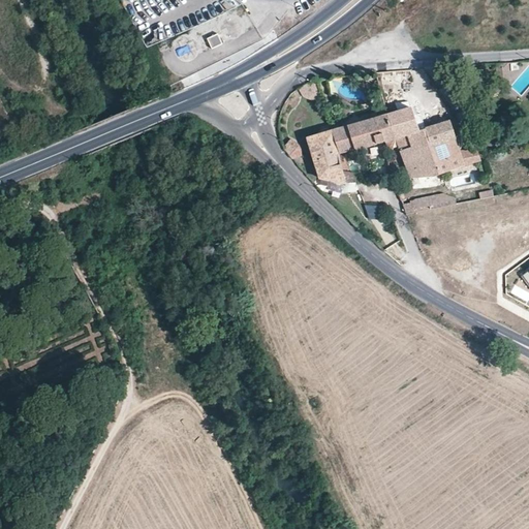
[(219,35),(208,38),(211,49),(222,44),(219,35)]
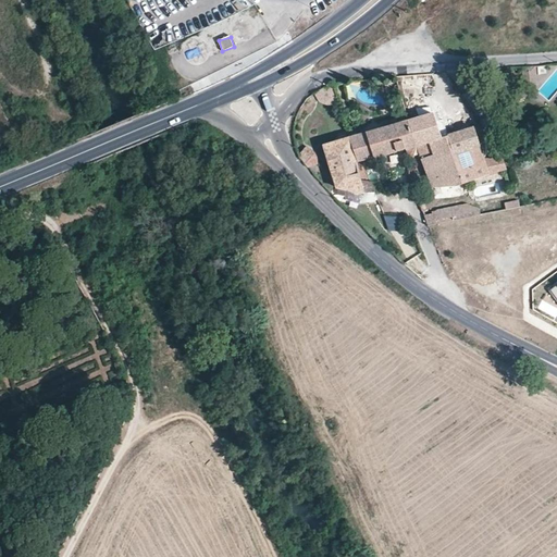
[(356,81),(345,82),(346,91),(357,90),(356,81)]
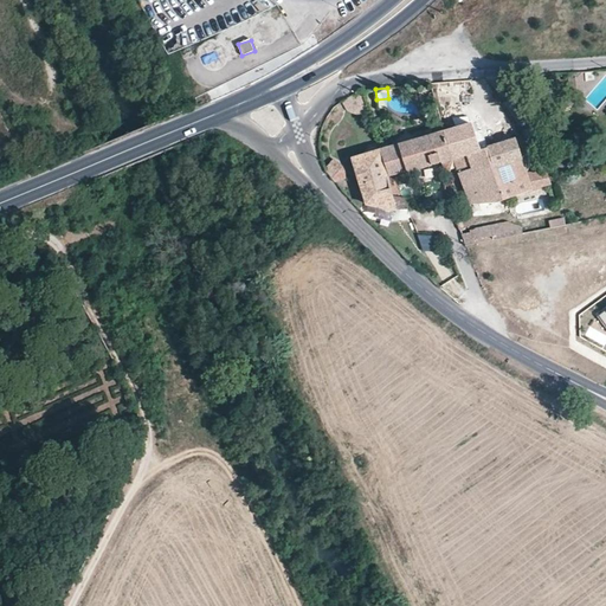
[(444,131),(453,159),(471,204),(497,202),(505,199),(550,184),(547,173),(528,173),(519,147),(515,139),(488,147),(481,149),(474,131),(471,123),(444,131)]
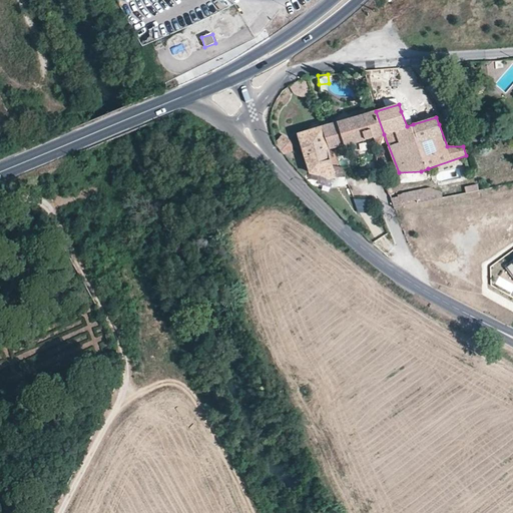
[(322,126),(370,112),(369,108),(321,122),(322,126)]
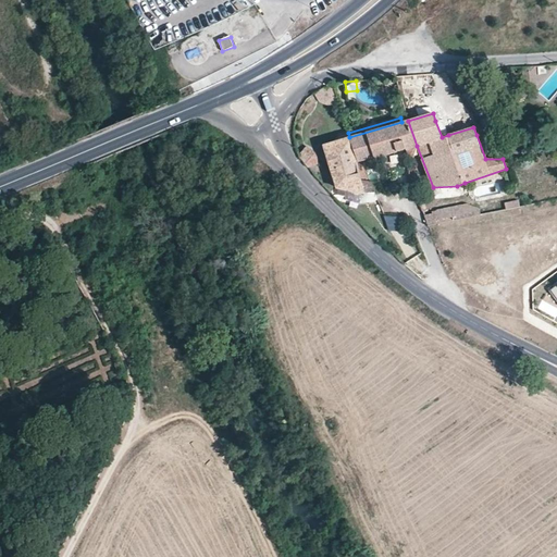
[(443,119),(435,121),(442,137),(448,135),(443,119)]
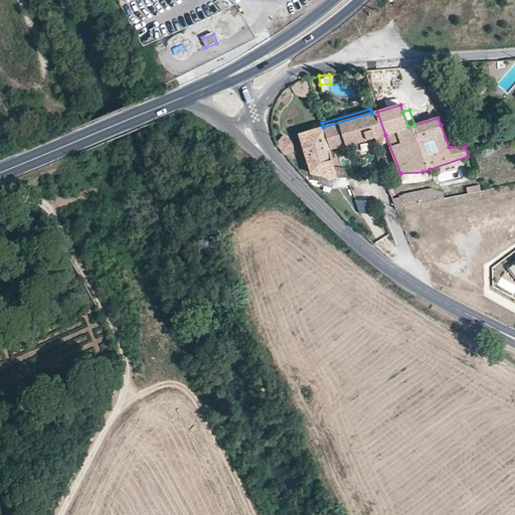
[(371,113),(323,127),(331,150),(352,144),(375,138),(377,146),(382,147),(385,135),(377,112),(371,113)]
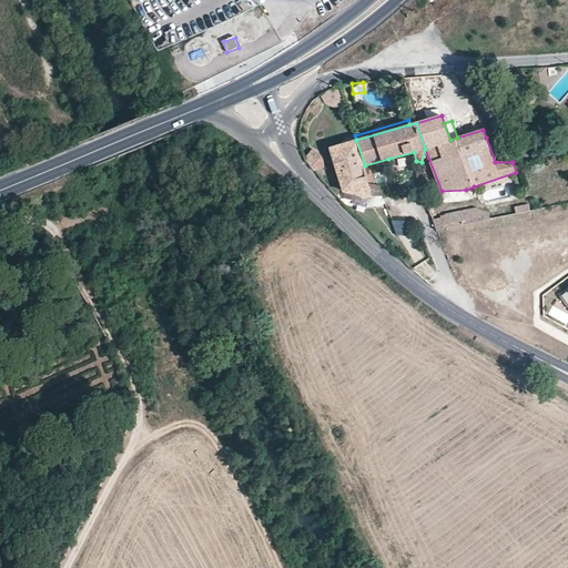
[(493,127),(483,130),(486,138),(495,135),(493,127)]
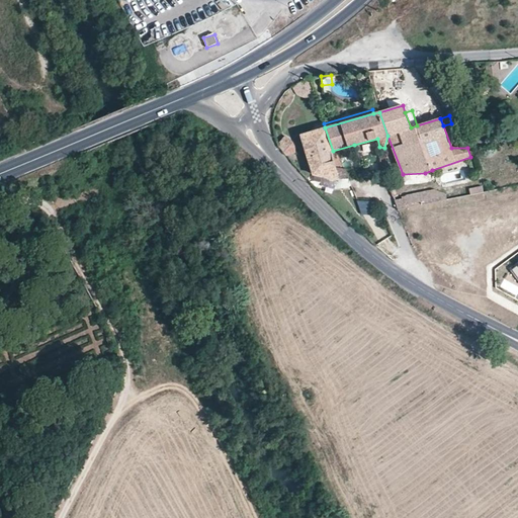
[(325,127),(301,136),(313,174),(333,180),(339,179),(332,151),(333,151),(325,127)]
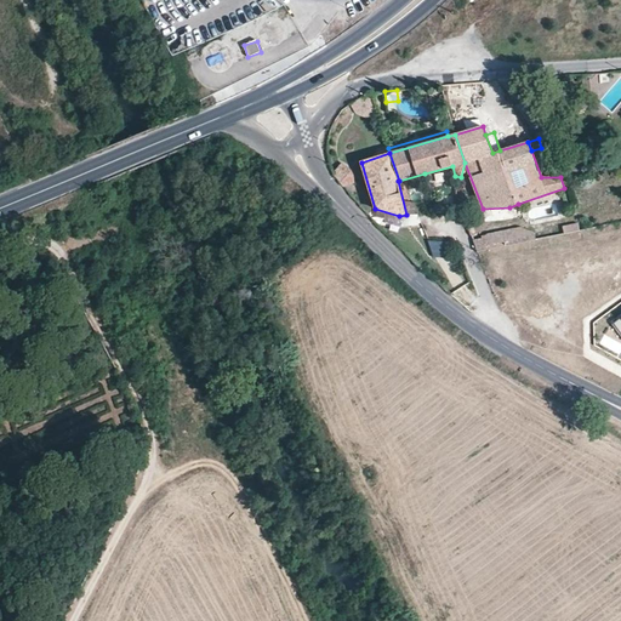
[(334,172),(343,186),(355,184),(354,176),(343,164),(334,172)]
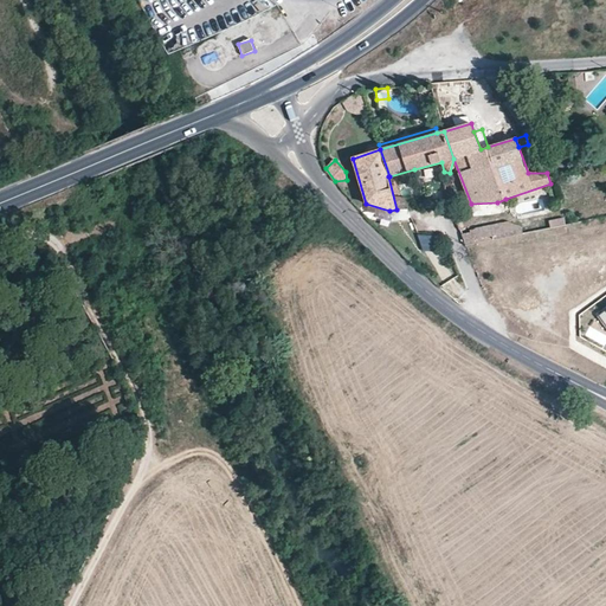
[(405,197),(395,197),(397,210),(408,210),(407,199),(405,197)]
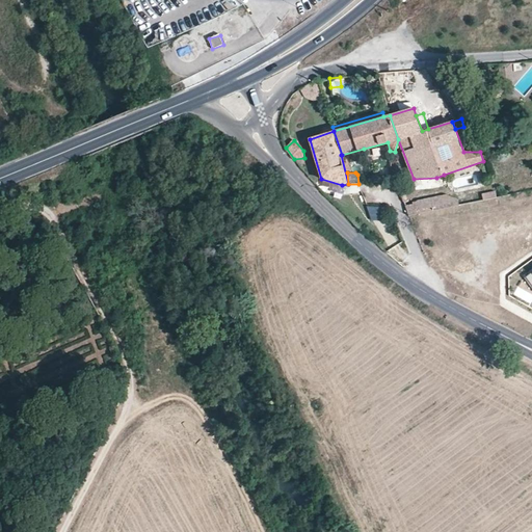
[(379,174),(371,175),(373,182),(380,181),(379,174)]
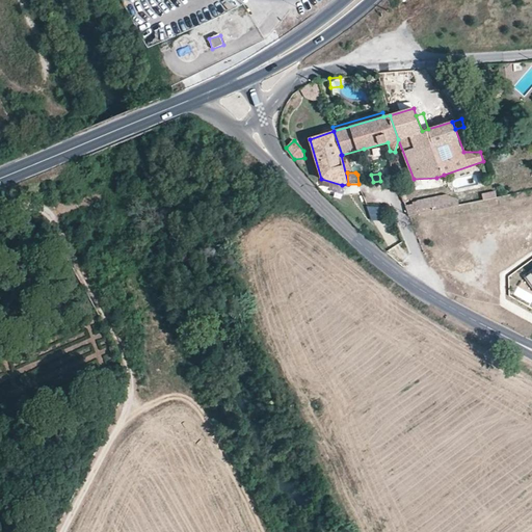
[(483,202),(497,198),(495,191),(482,193),(483,202)]
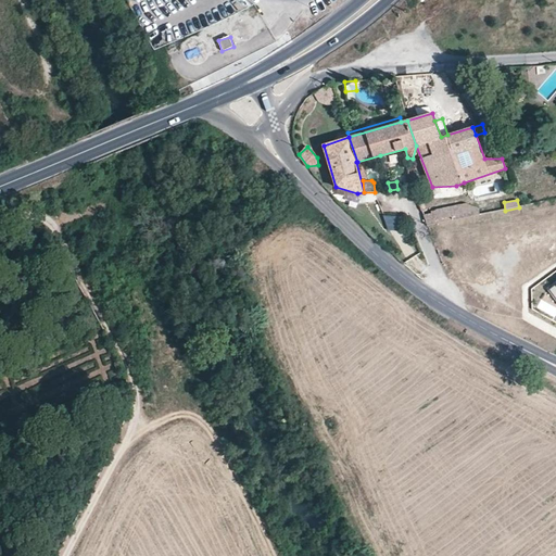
[(438,210),(432,211),(432,213),(434,220),(438,220),(471,214),(468,202),(438,209),(438,210)]
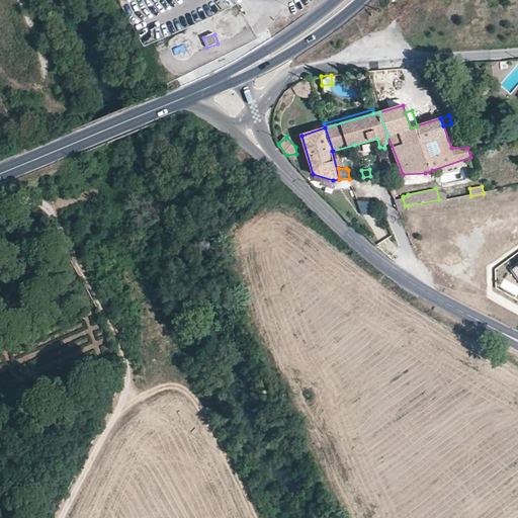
[(369,216),(370,201),(359,201),(359,216),(369,216)]
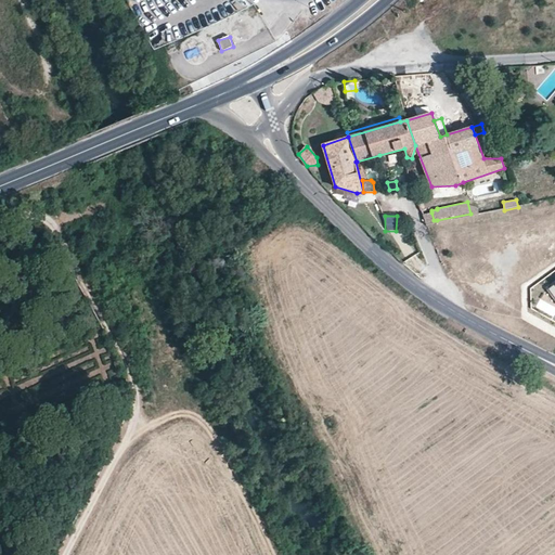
[(453,245),(459,244),(454,231),(449,233),(453,245)]
